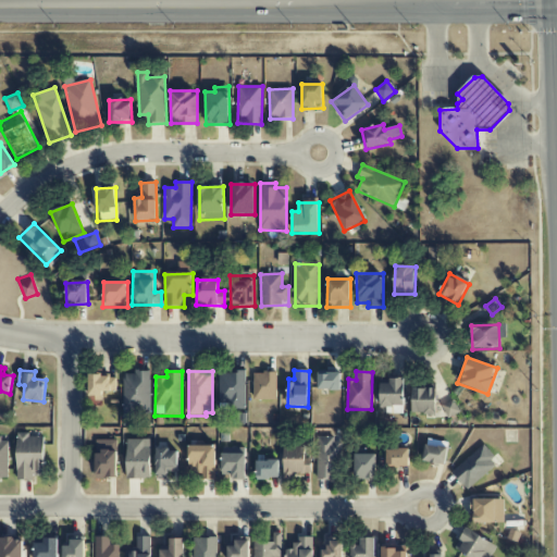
[(149,415),(150,372),(124,372),(123,418),(134,419),(134,413),(149,415)]
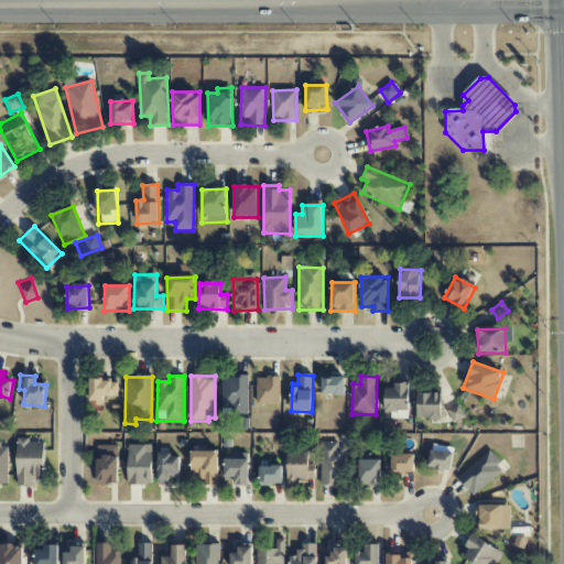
[(248,377),(221,377),(223,414),(249,414),(248,377)]
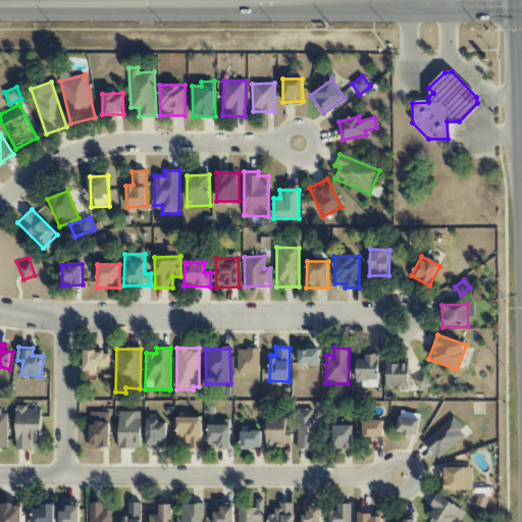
[(238,349),(238,375),(259,375),(260,350),(238,349)]
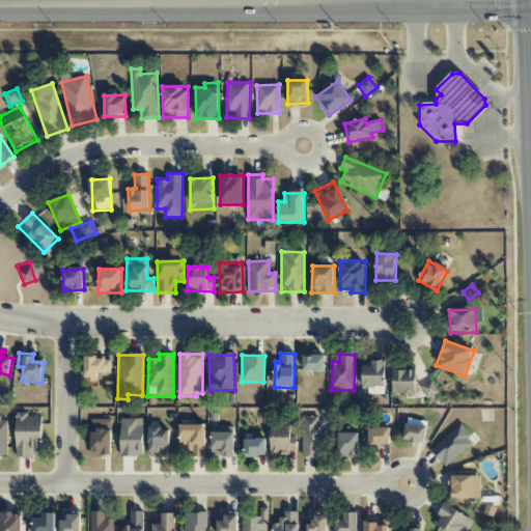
[(325,356),(303,356),(303,372),(325,372),(325,356)]
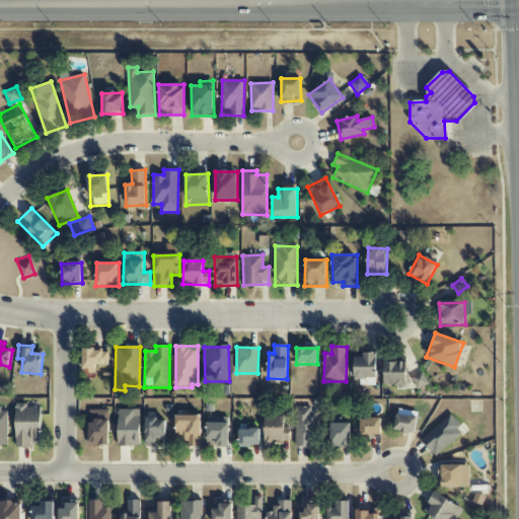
[(108,351),(83,350),(82,371),(95,372),(95,365),(108,366),(108,351)]
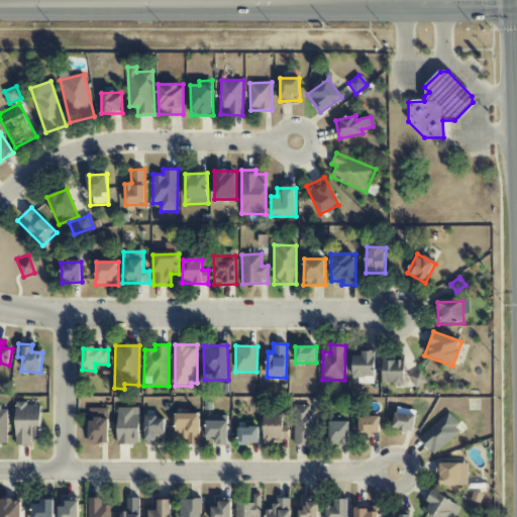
[(375,383),(376,351),(362,351),(362,356),(353,356),(352,383),(375,383)]
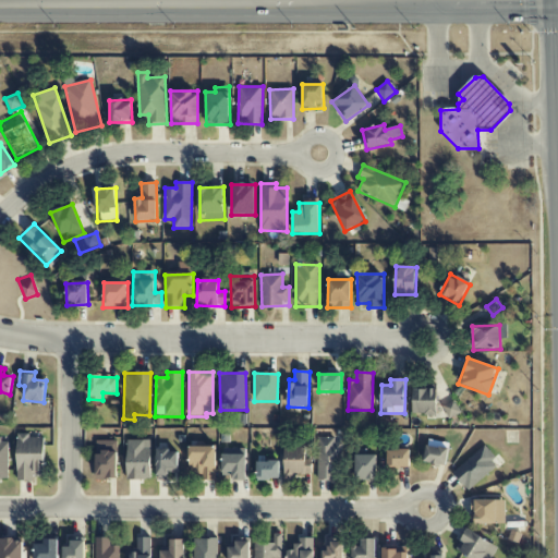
[(413,415),(437,415),(438,389),(414,389),(413,415)]
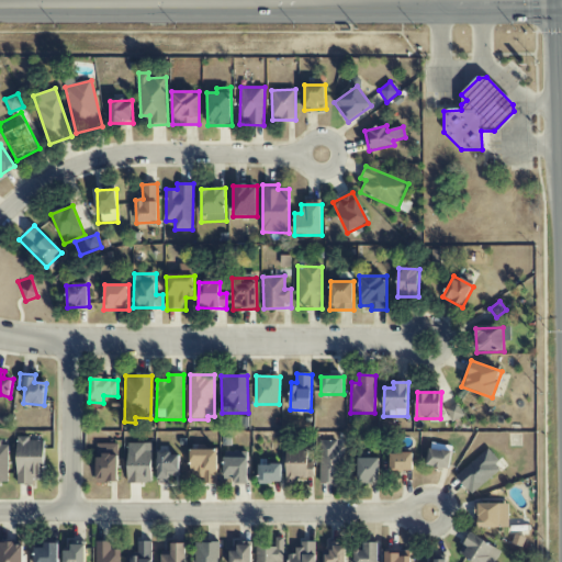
[(463,417),(459,403),(446,406),(450,422),(463,417)]
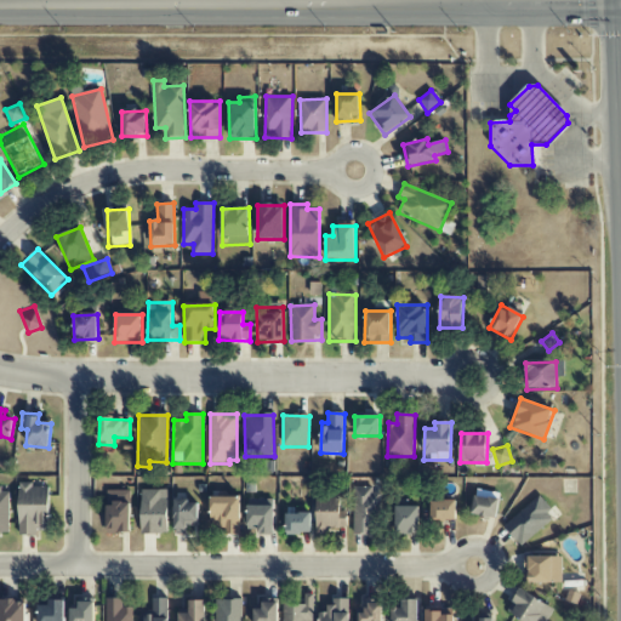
[(18,485),(20,536),(39,535),(39,529),(50,529),(49,485),(18,485)]
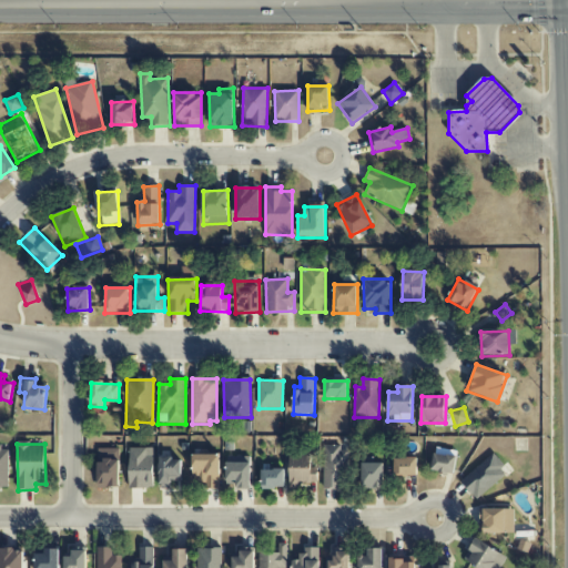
[(345,445),(323,446),(324,489),(346,488),(345,445)]
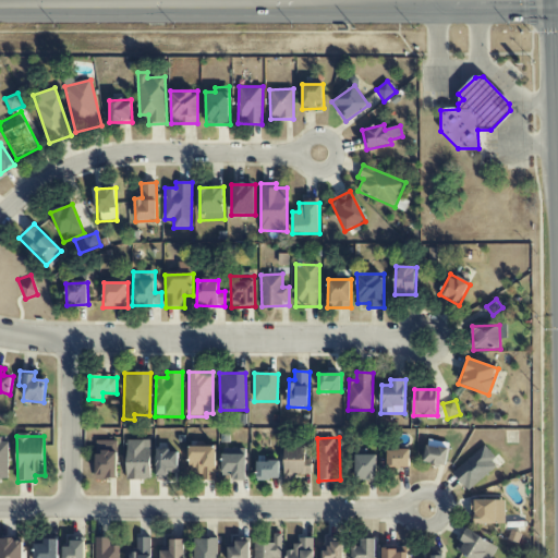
[(0,438),(0,480),(8,480),(9,439),(0,438)]
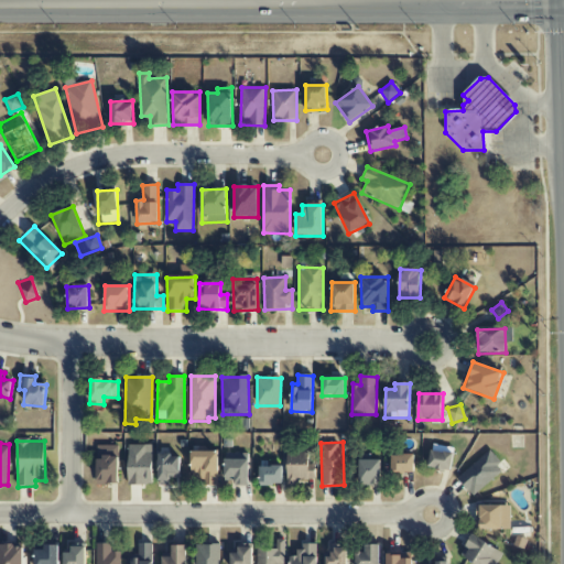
[(152,445),(128,445),(128,485),(152,485),(152,445)]
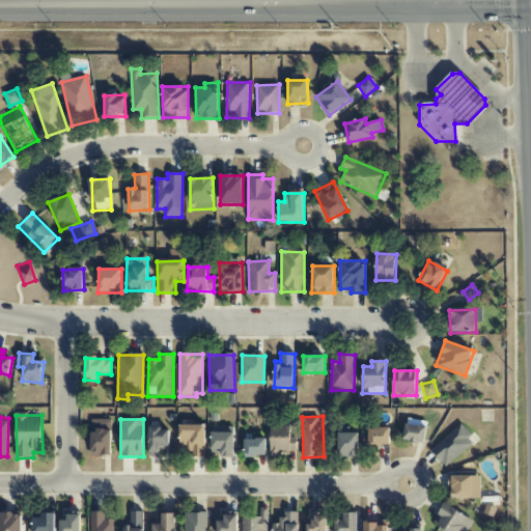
[(91,456),(112,455),(111,420),(90,420),(91,456)]
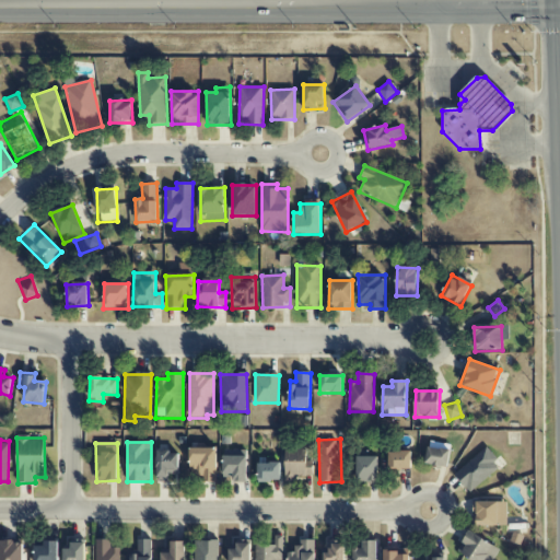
[(426,464),(447,467),(451,446),(429,443),(426,464)]
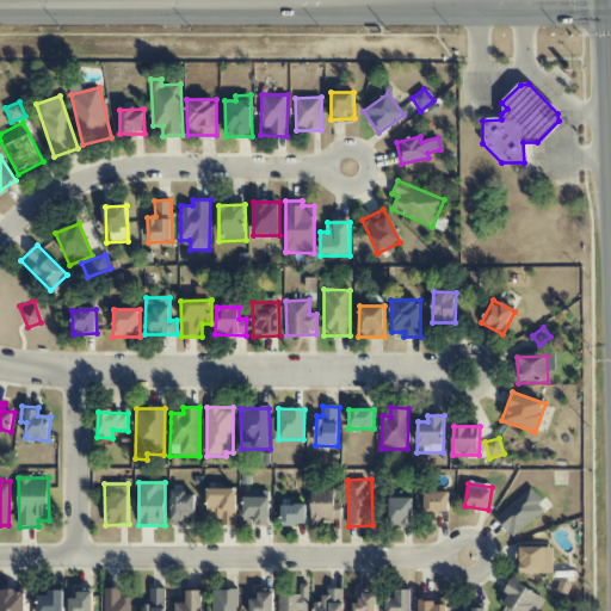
[(310,522),(341,523),(341,503),(334,503),(334,489),(312,488),(310,522)]
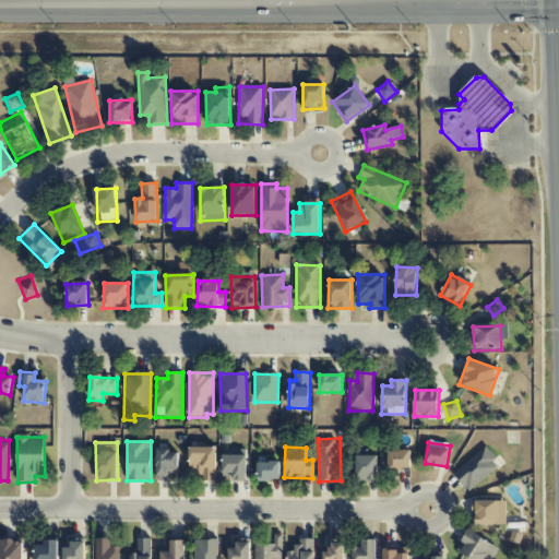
[(470,492),(500,464),(483,447),(453,475),(470,492)]
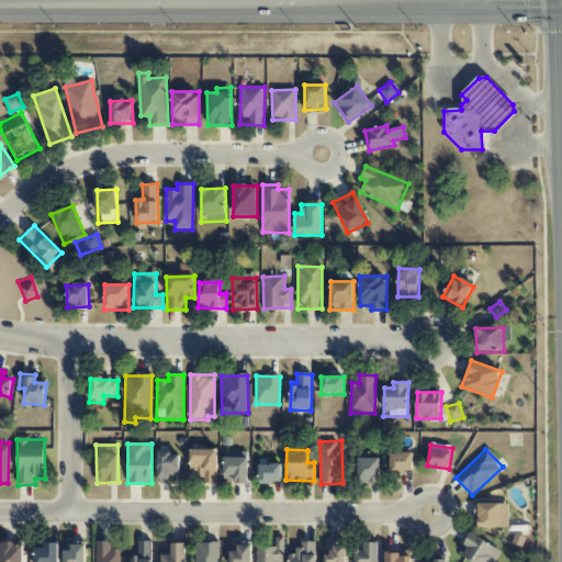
[(217,450),(190,450),(190,474),(204,474),(204,483),(217,484),(217,450)]
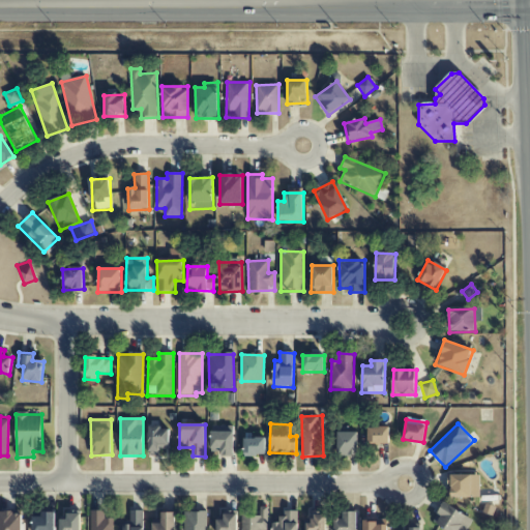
[(169,447),(169,428),(148,428),(148,457),(159,457),(159,447),(169,447)]
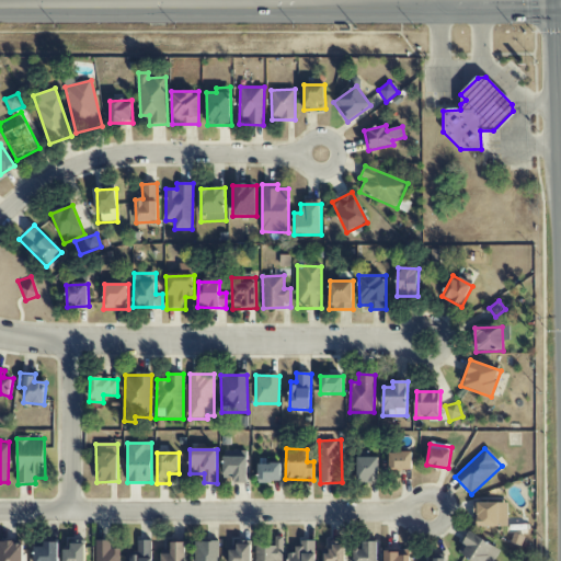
[(412,453),(389,453),(389,471),(412,470),(412,453)]
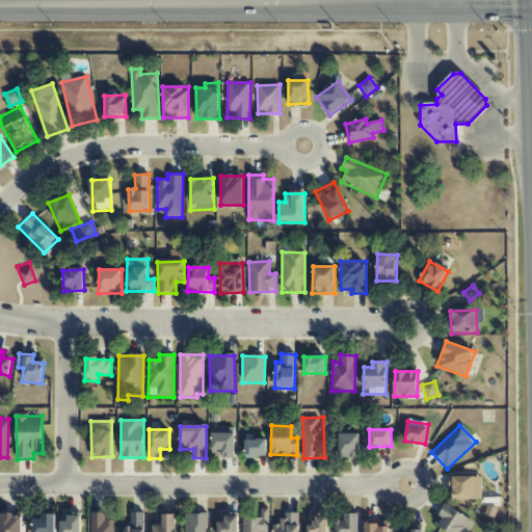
[(222,458),(235,458),(235,433),(211,434),(212,454),(221,454),(222,458)]
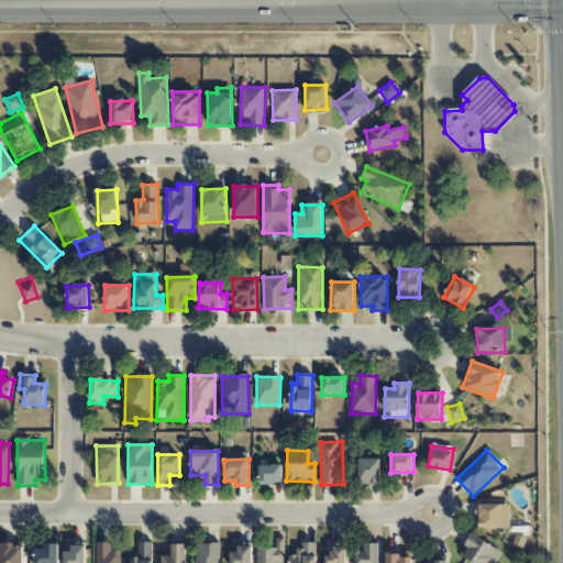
[(357,484),(379,484),(381,460),(359,460),(357,484)]
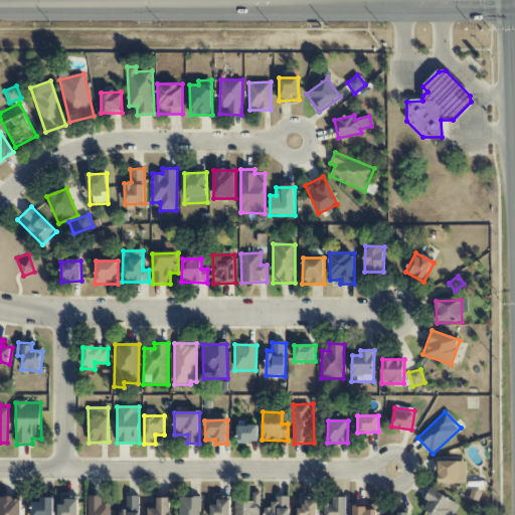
[(236,426),(237,443),(259,443),(258,425),(236,426)]
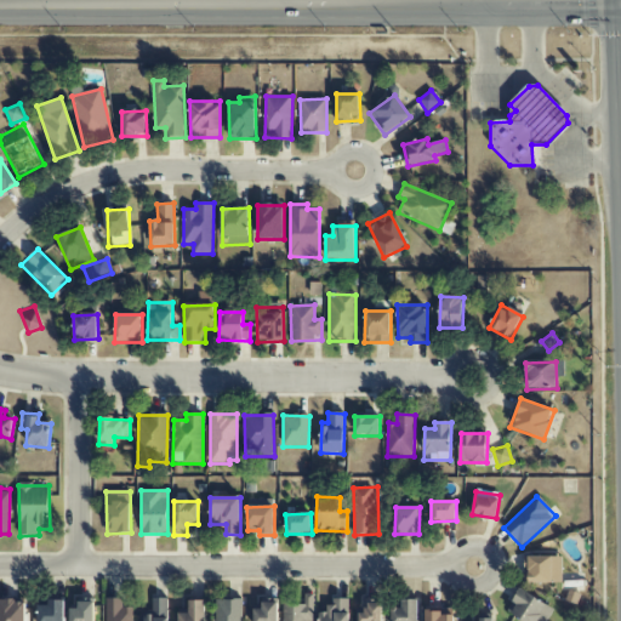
[(528,584),(562,584),(563,557),(529,557),(528,584)]
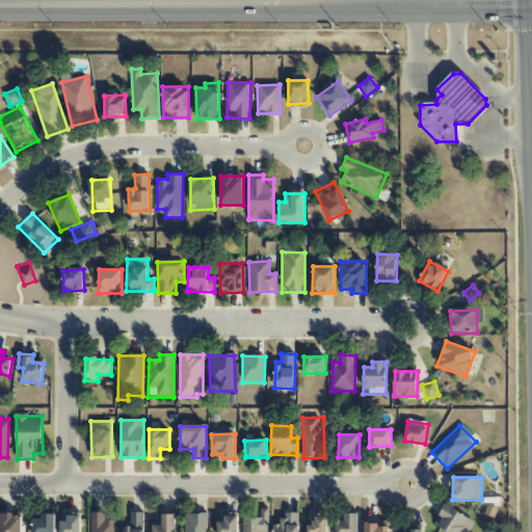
[(467,531),(473,519),(444,506),(434,527),(447,531),(467,531)]
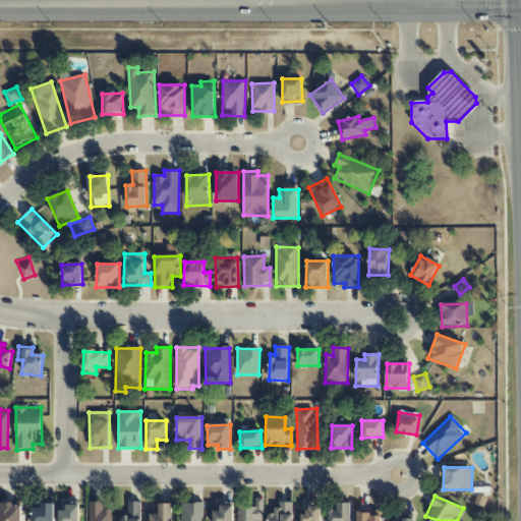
[(111,520),(111,510),(104,510),(104,502),(89,503),(89,520),(111,520)]
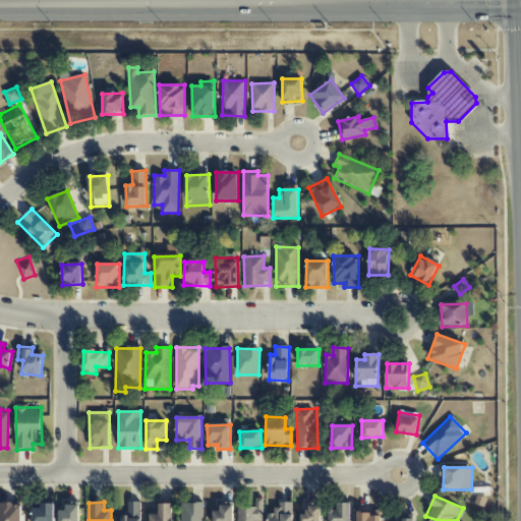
[(237,502),(237,520),(262,520),(262,502),(237,502)]
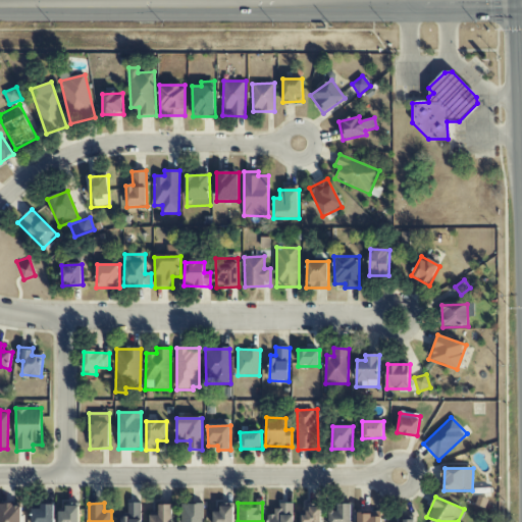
[(293,521),(294,504),(277,503),(276,515),(269,515),(268,521),(293,521)]
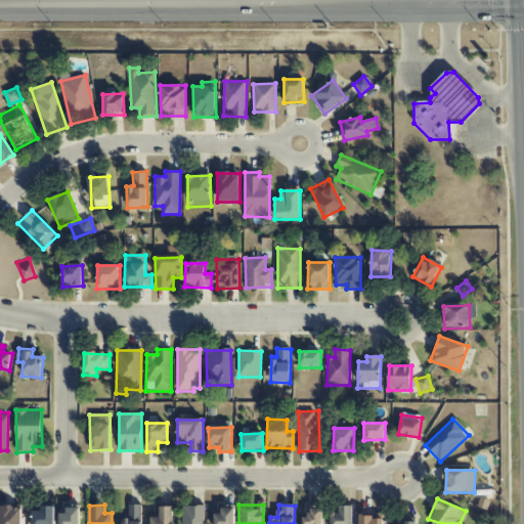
[(54,523),(55,507),(42,506),(41,512),(33,511),(32,523),(54,523)]
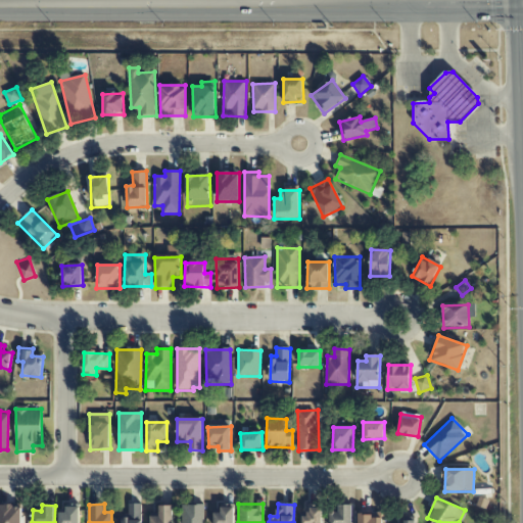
[(204,522),(205,506),(183,505),(182,522),(204,522)]
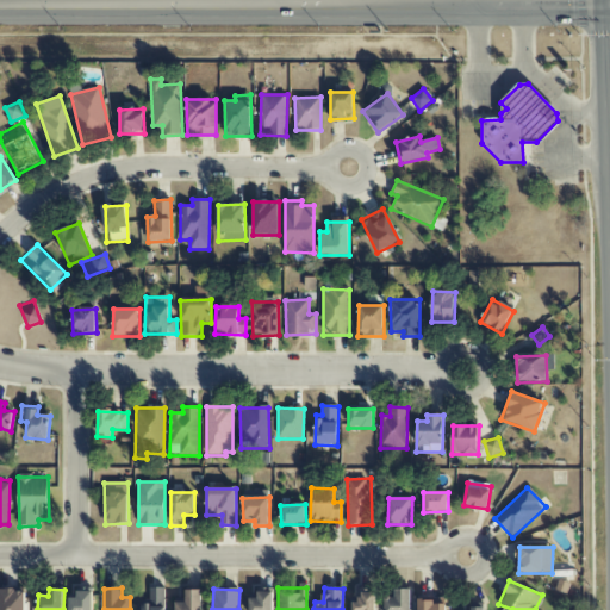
[(201,609),(201,590),(186,590),(186,602),(175,602),(175,609),(201,609)]
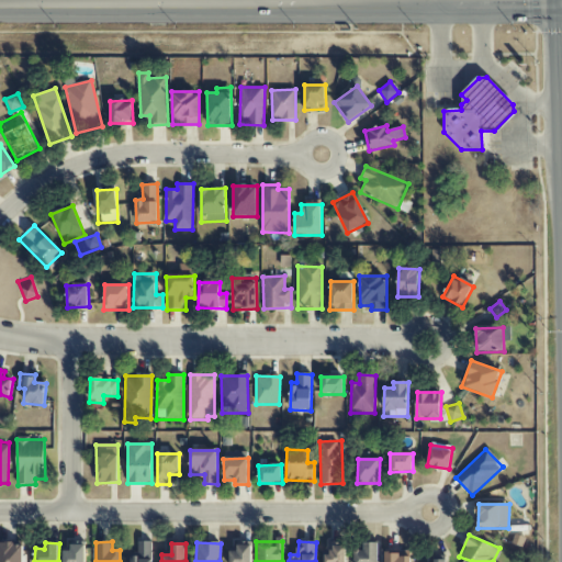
[(251,561),(251,546),(237,544),(237,551),(229,551),(229,561),(251,561)]
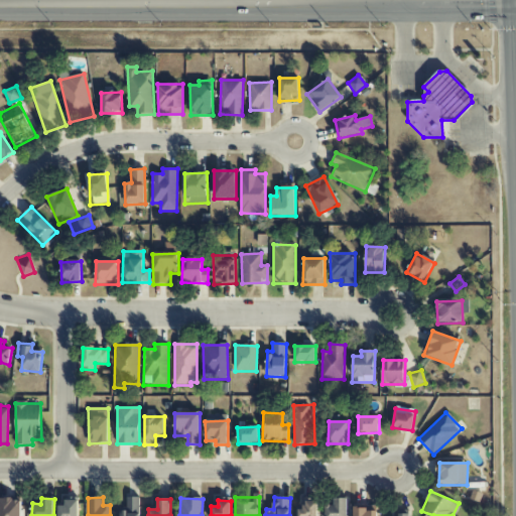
[(298,515),(317,515),(318,501),(306,500),(306,508),(298,508),(298,515)]
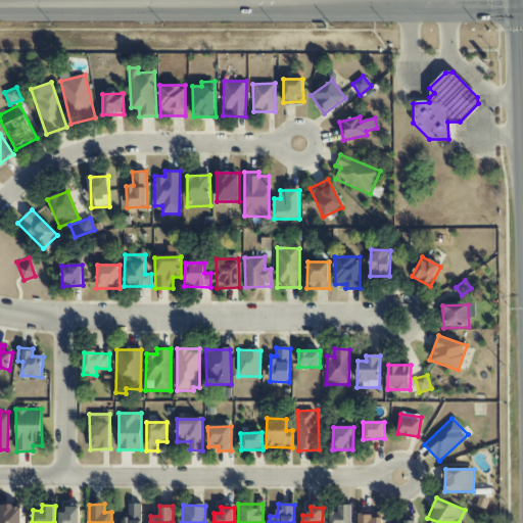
[(80,522),(80,509),(59,508),(59,522),(80,522)]
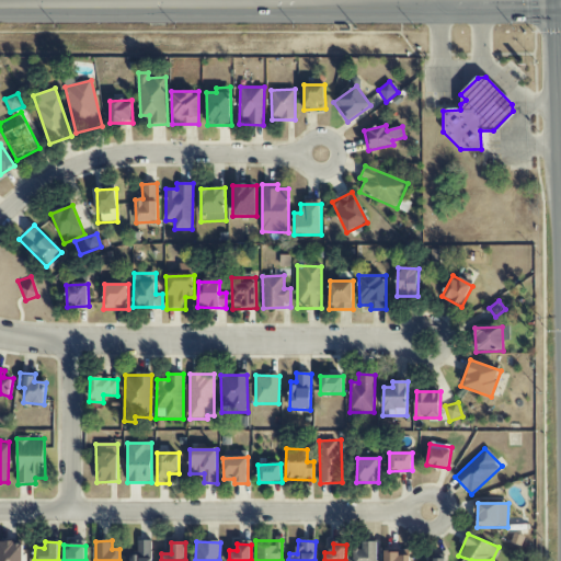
[(385,550),(384,560),(410,560),(410,557),(399,557),(398,550),(385,550)]
